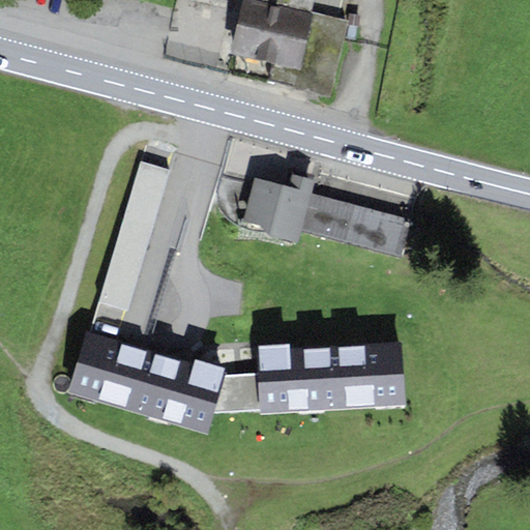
[(241,0),(230,52),(274,62),(269,81),(331,95),(349,19),(314,10),(267,0),(241,0)]
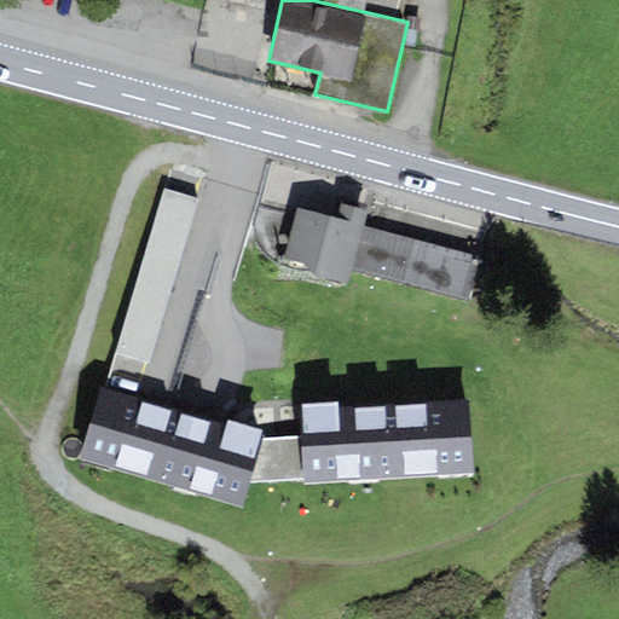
[(312,0),(366,12),(369,0),(312,0)]
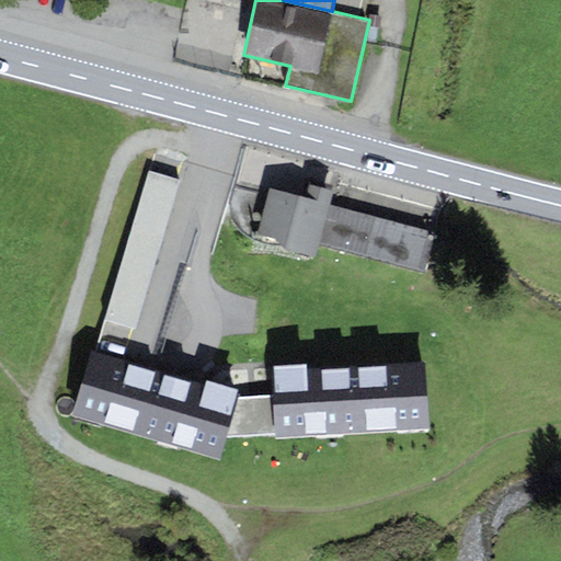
[(135,330),(179,180),(147,171),(104,321),(135,330)]
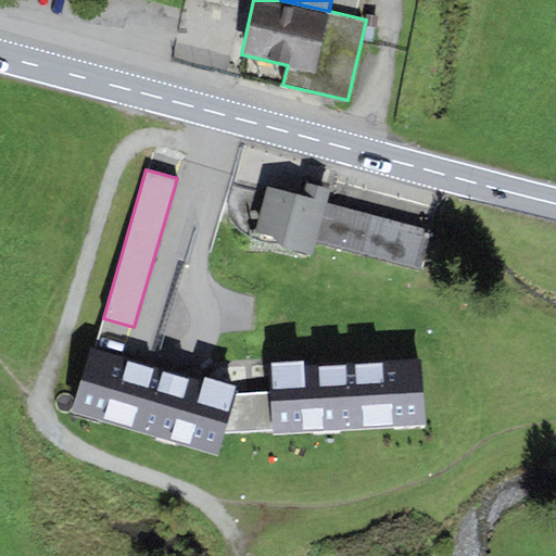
[(304,184),(301,197),(266,189),(254,242),(313,256),(316,243),(326,203),(329,190),(304,184)]
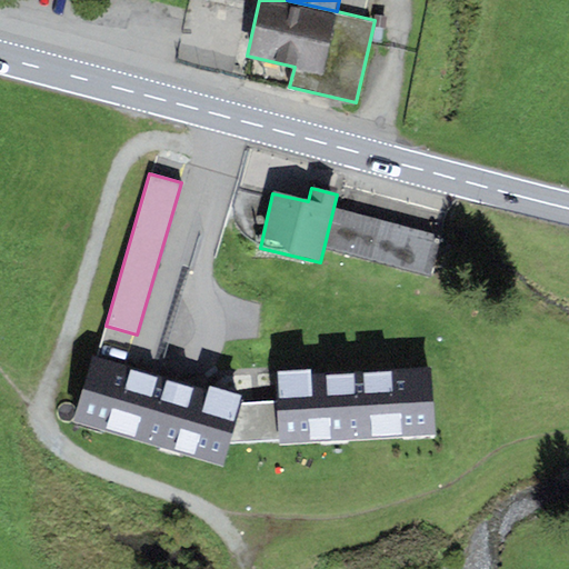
[(440,237),(333,208),(323,249),(429,277),(440,237)]
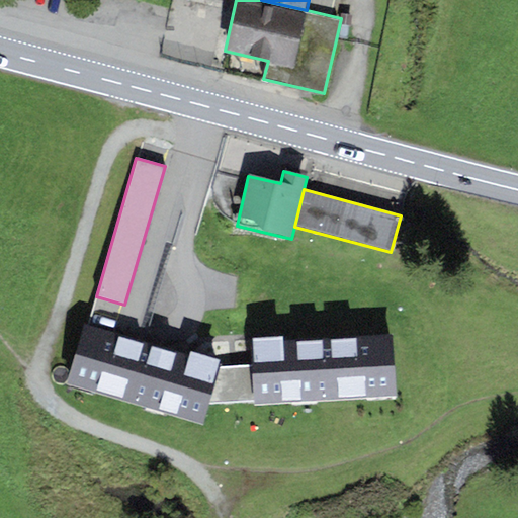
[(86,318),(65,383),(201,426),(208,405),(220,367),(223,360),(86,318)]
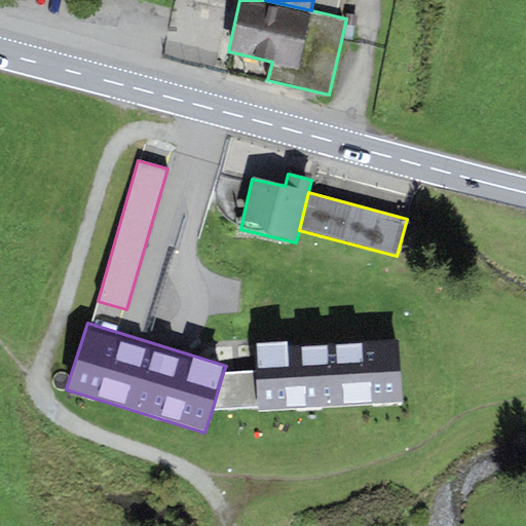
[(258,410),(402,403),(399,337),(255,344),(256,371),(258,410)]
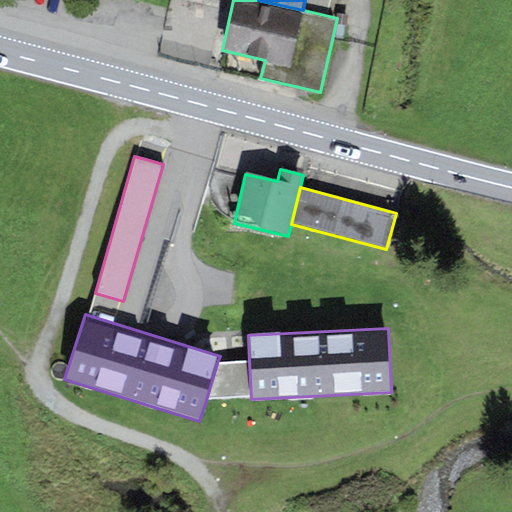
[(249,361),(217,363),(206,400),(251,399),(249,361)]
